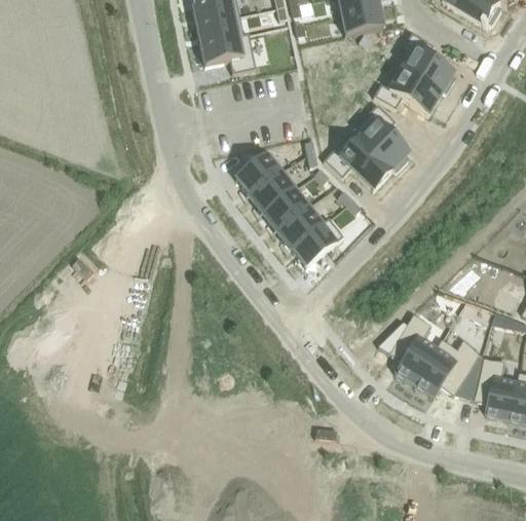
[(221,0),(191,6),(195,26),(239,16),(236,0),(221,0)]
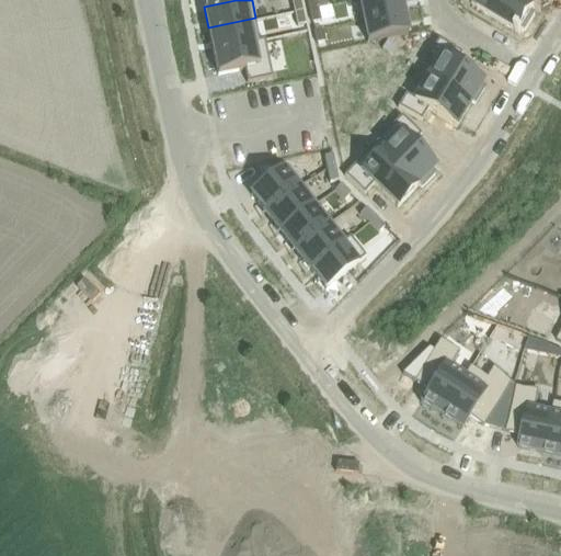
[(293,0),(294,9),(302,7),(300,0),(293,0)]
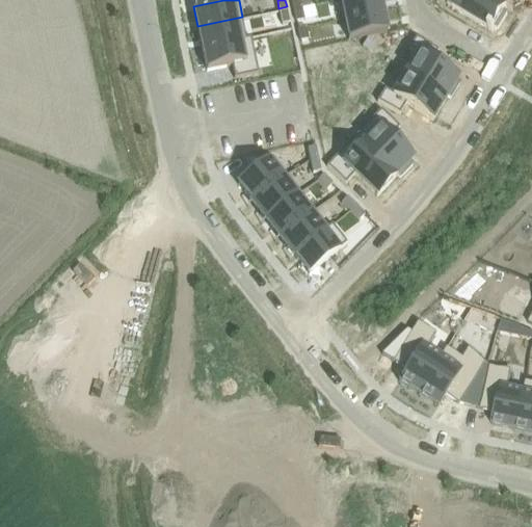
[(341,0),(344,15),(383,6),(381,0),(341,0)]
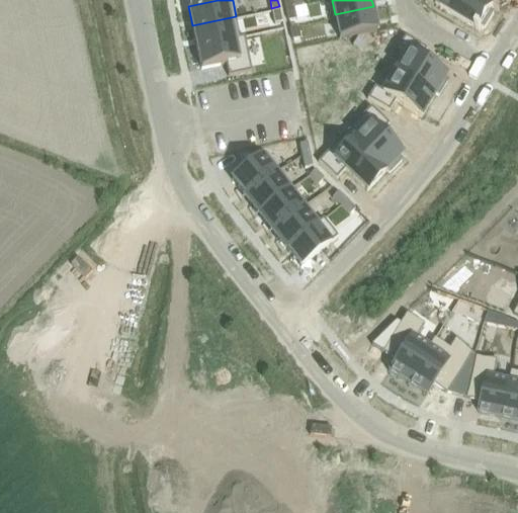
[(436,0),(476,24),(476,25),(480,27),(482,23),(482,22),(485,24),(494,9),(491,7),(494,3),(489,0),(436,0)]
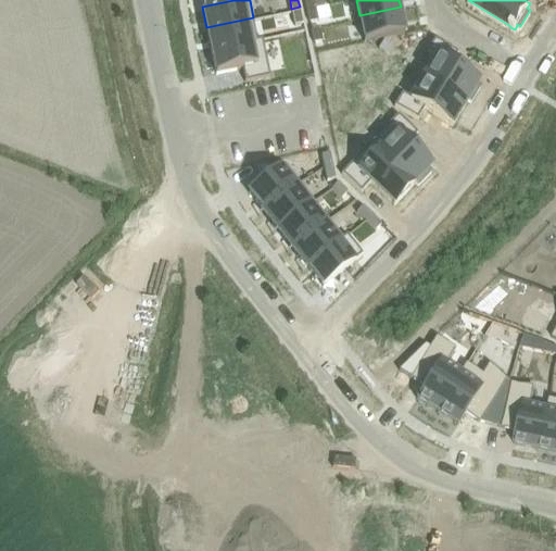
[(315,3),(306,5),(310,19),(318,16),(315,3)]
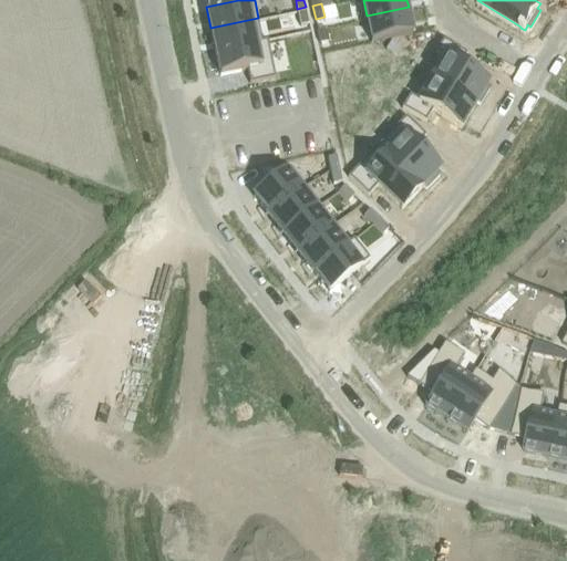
[(306,7),(297,9),(300,22),(309,20),(306,7)]
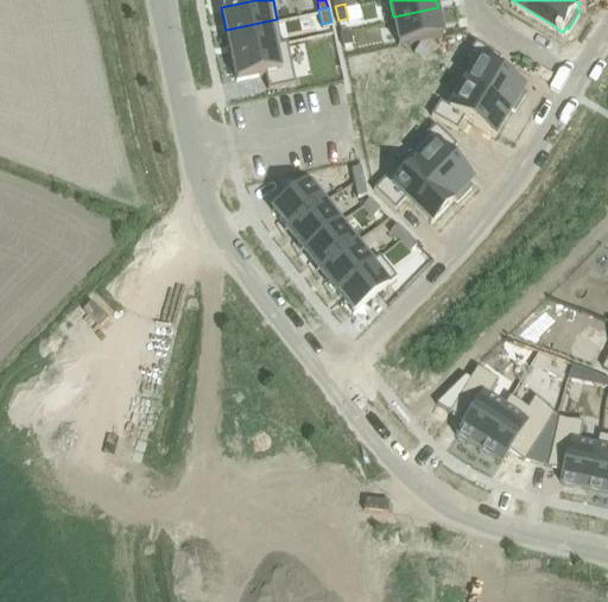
[(438,7),(393,17),(398,40),(443,31),(438,7)]
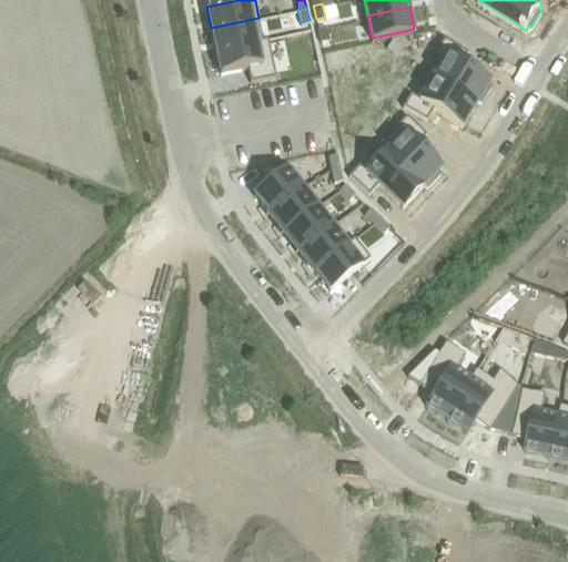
[(259,18),(211,28),(215,48),(263,38),(262,37),(259,18)]
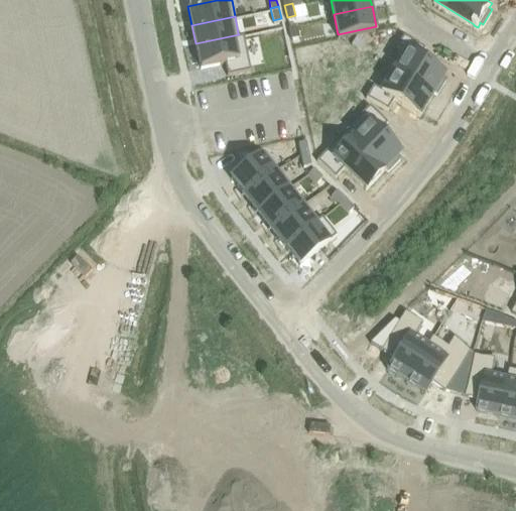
[(296,22),(288,24),(291,36),(299,34),(296,22)]
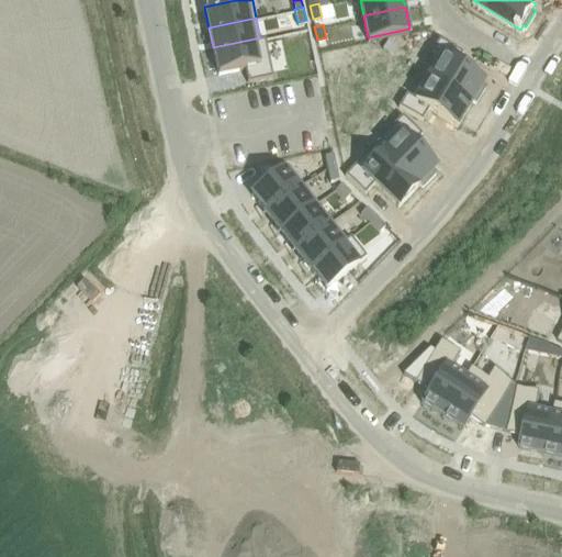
[(260,37),(213,47),(218,70),(245,65),(247,78),(272,74),(265,35),(259,36),(260,37)]
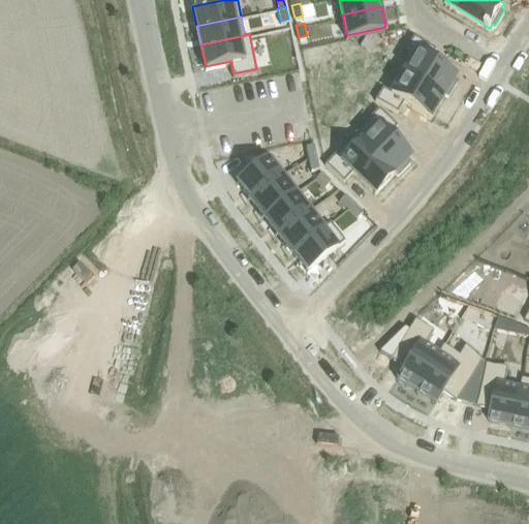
[(414,51),(402,70),(442,95),(444,93),(447,95),(457,79),(454,76),(456,73),(429,58),(435,47),(413,33),(406,45),(414,51)]
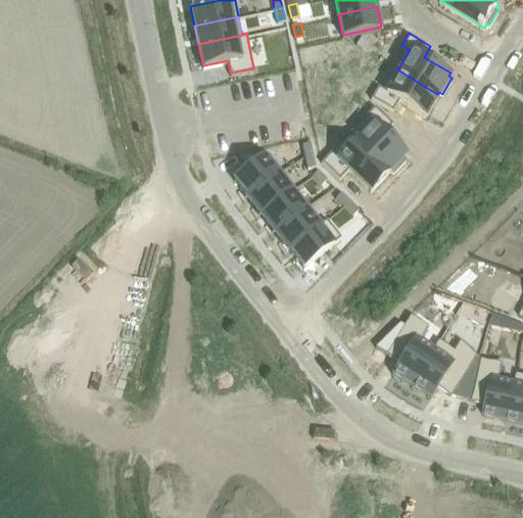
[(378,85),(371,96),(392,109),(398,99),(425,114),(437,94),(397,69),(386,90),(378,85)]
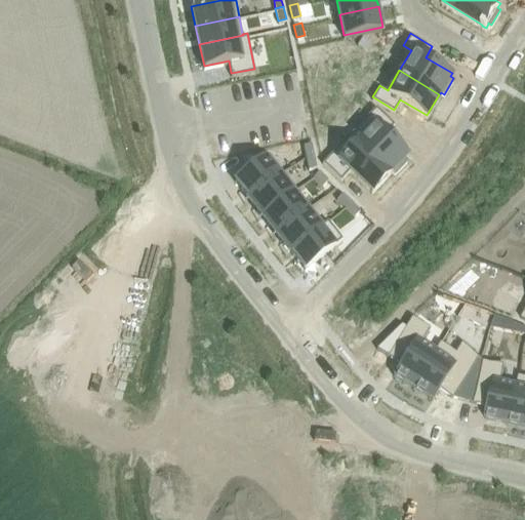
[(375,106),(349,133),(390,172),(392,169),(395,172),(407,159),(404,157),(407,154),(385,132),(394,123),(375,106)]
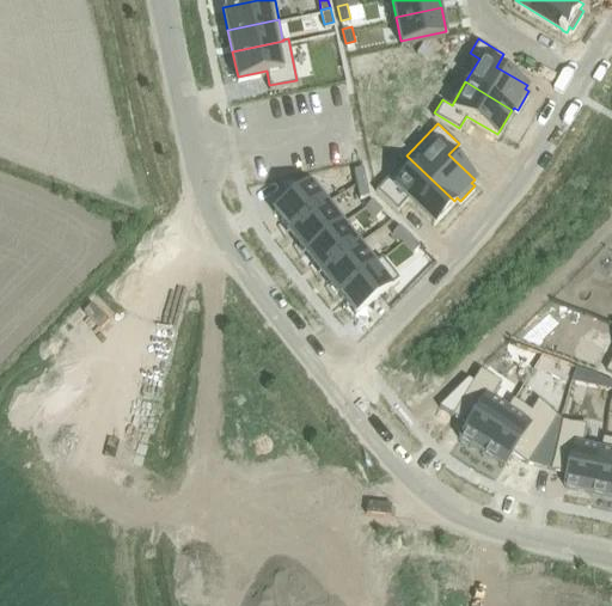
[(407,155),(375,188),(397,208),(408,197),(433,222),(454,201),(407,155)]
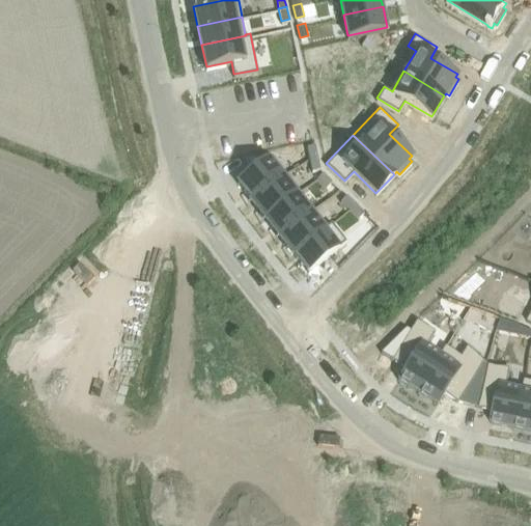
[(315,141),(307,143),(309,156),(317,154),(315,141)]
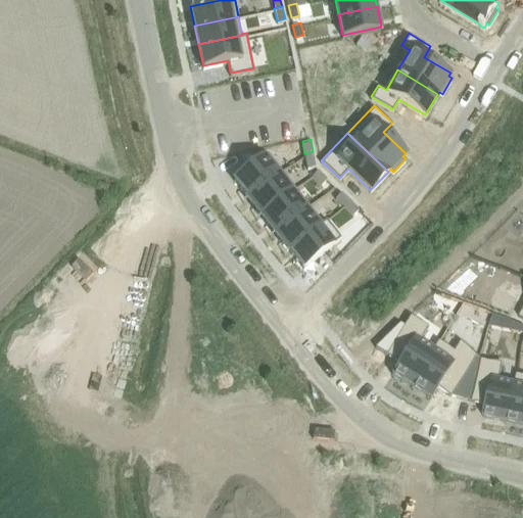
[(268,151),(234,178),(248,195),(281,169),(268,151)]
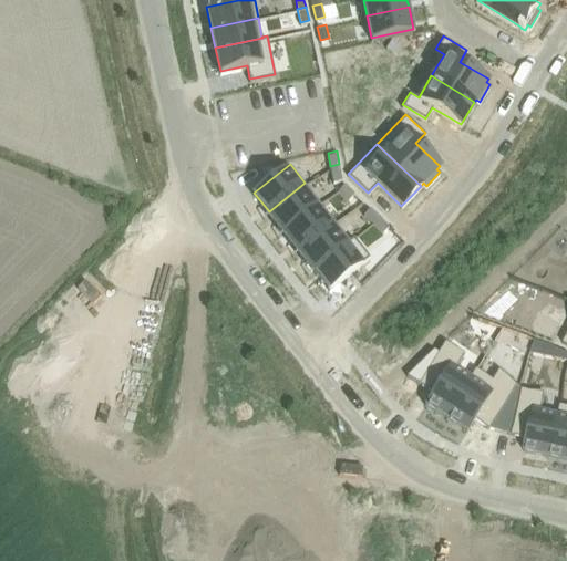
[(339,164),(330,166),(333,178),(342,177),(339,164)]
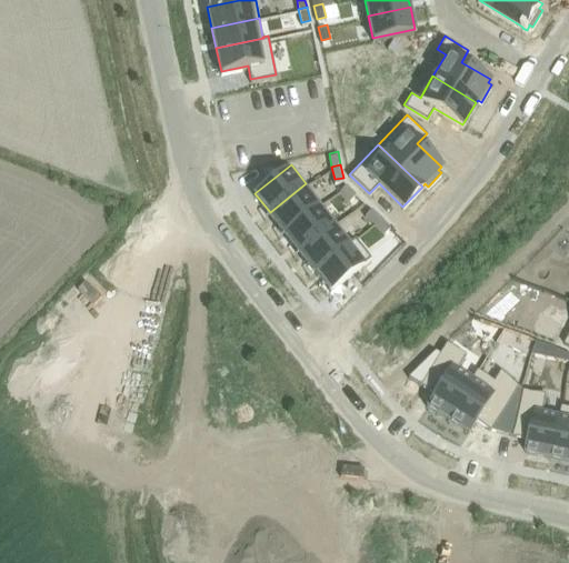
[(346,182),(339,189),(349,198),(355,191),(346,182)]
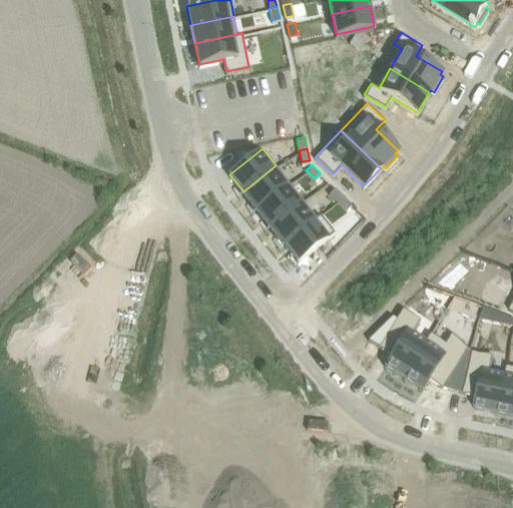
[(276,165),(243,191),(257,208),(290,182),(276,165)]
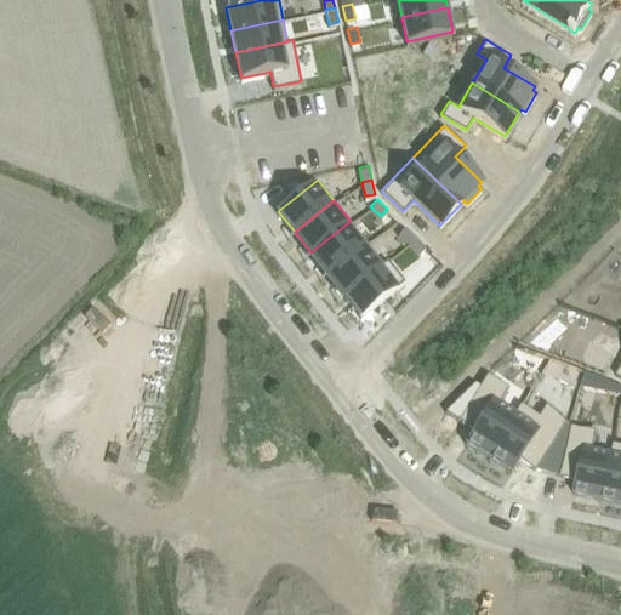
[(351,221),(311,252),(326,273),(366,241),(351,221)]
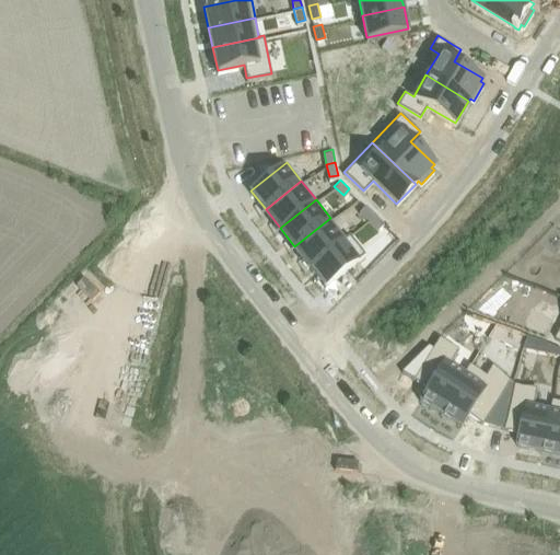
[(364,204),(359,210),(368,219),(374,212),(364,204)]
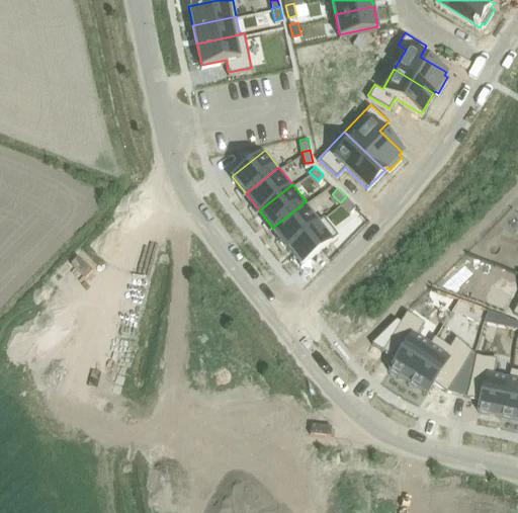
[(346,196),(340,202),(349,210),(355,204),(346,196)]
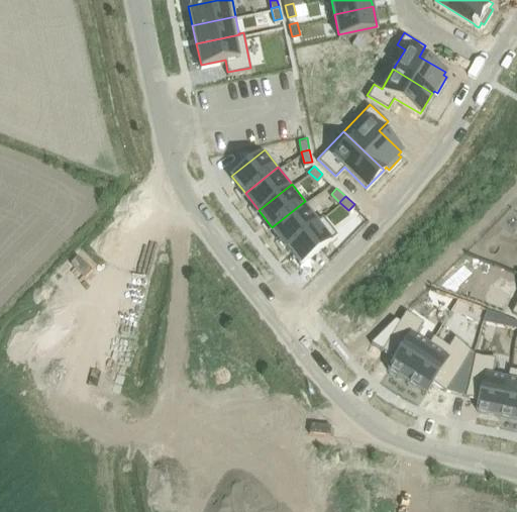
[(305,201),(272,227),(286,244),(319,218),(318,218),(305,201)]
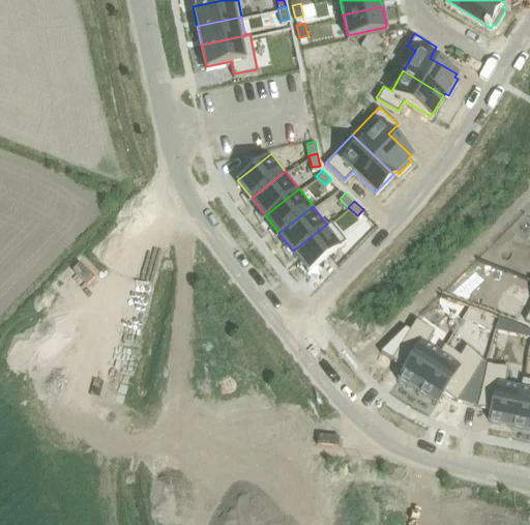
[(327,224),(293,251),(307,269),(345,239),(330,221),(326,224),(327,224)]
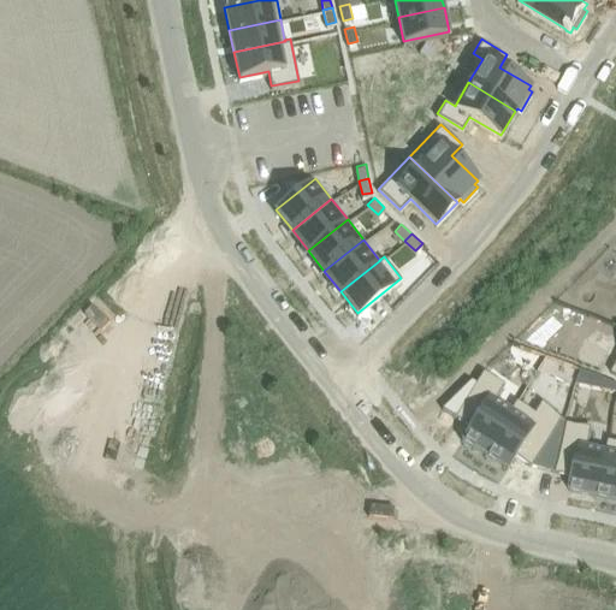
[(471,378),(442,406),(455,414),(469,424),(461,437),(484,451),(510,408),(510,407),(493,397),(504,382),(483,368),(475,380),(471,378)]
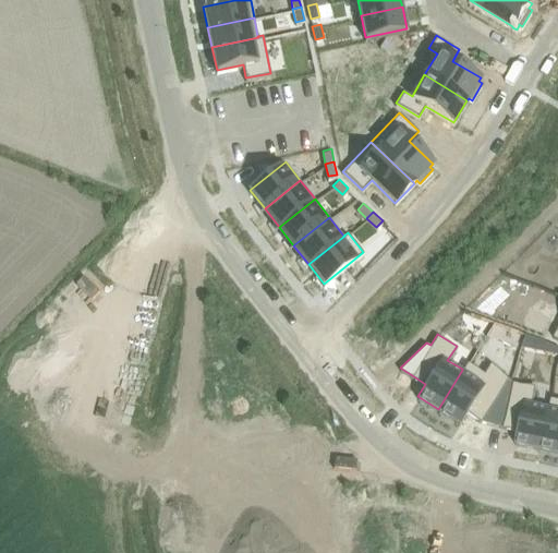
[(462,370),(438,409),(460,422),(468,409),(481,418),(509,372),(490,360),(484,371),(468,360),(462,369),(462,370)]
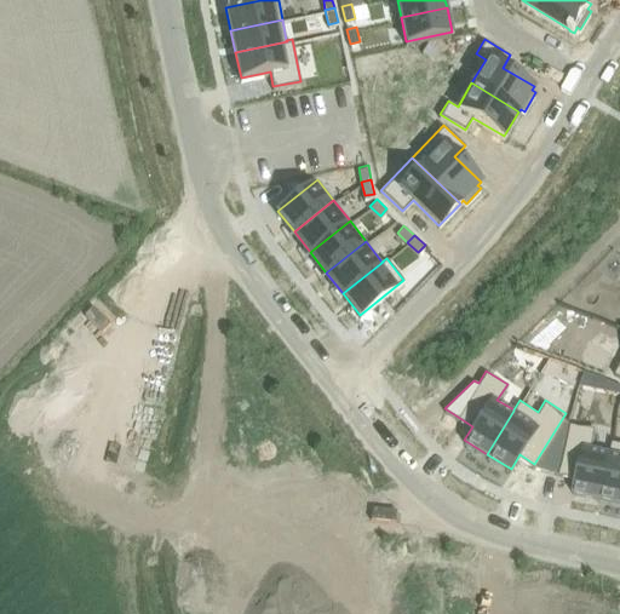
[(570,417),(560,469),(577,472),(573,489),(600,494),(610,445),(590,441),(595,422),(570,417)]
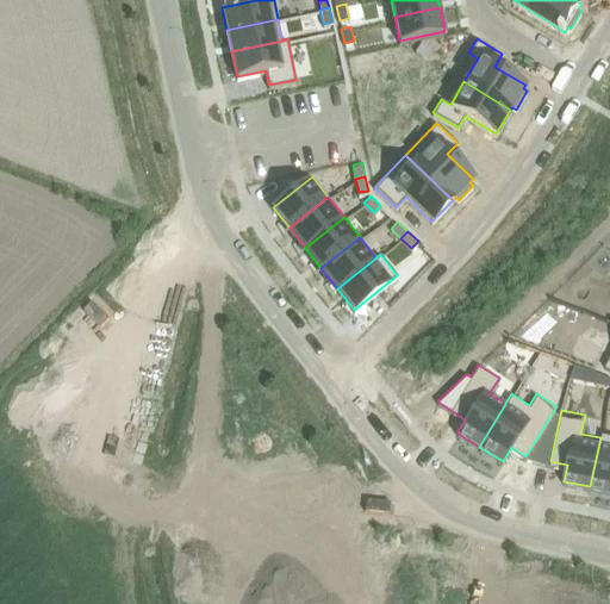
[(601,437),(590,486),(609,490),(609,419),(603,418),(599,437),(601,437)]
